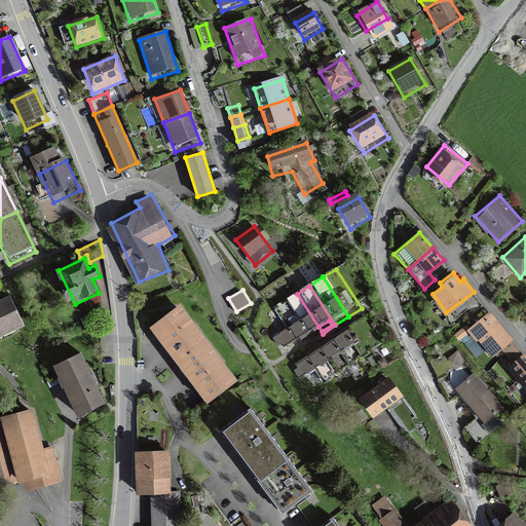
[(10,293),(0,297),(0,337),(26,326),(10,293)]
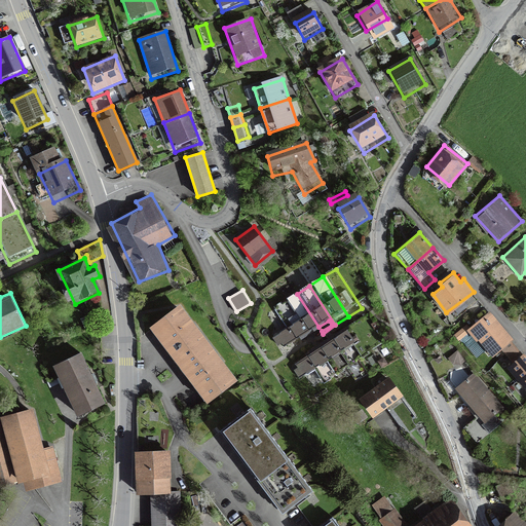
[(318,327),(297,294),(275,306),(288,327),(273,336),(282,349),(318,327)]
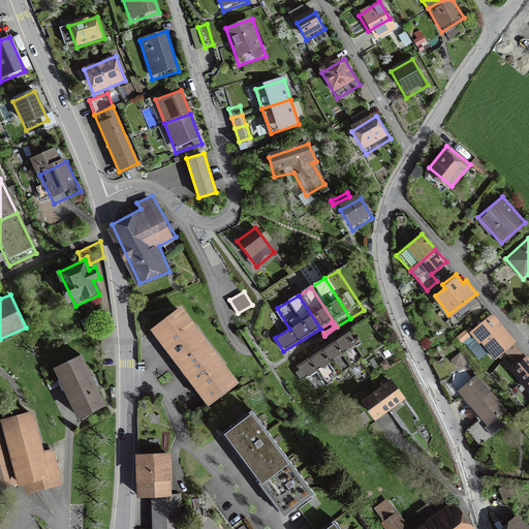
[(157,325),(186,362),(211,343),(182,306),(157,325)]
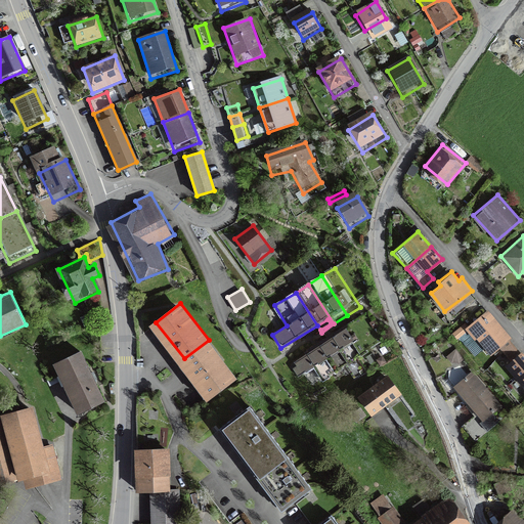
[(511,336),(488,308),(467,326),(489,354),(511,336)]
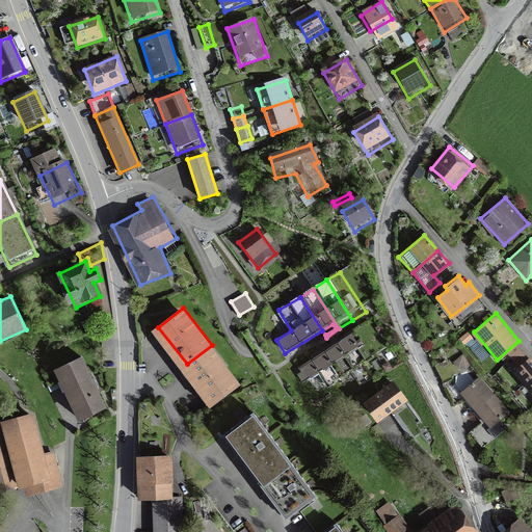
[(91,319),(82,323),(87,335),(97,330),(91,319)]
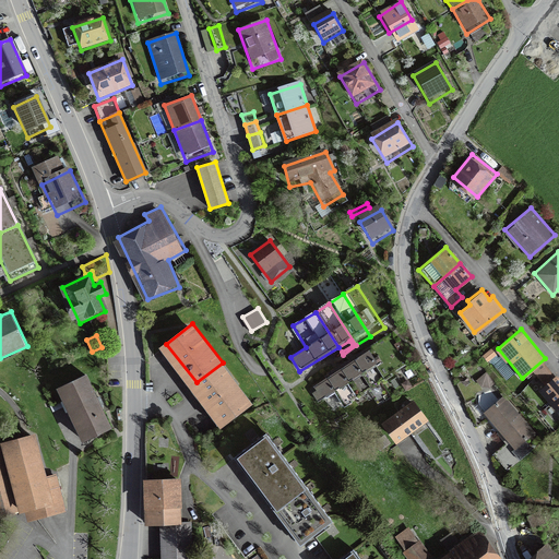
[(394,372),(370,336),(356,345),(380,381),(394,372)]
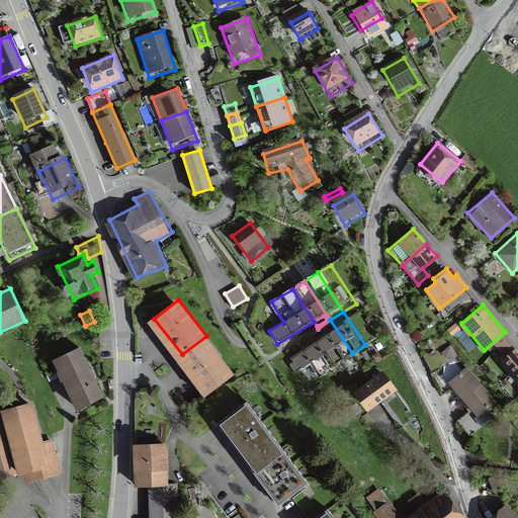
[(330,320),(318,329),(323,336),(339,361),(352,353),(330,320)]
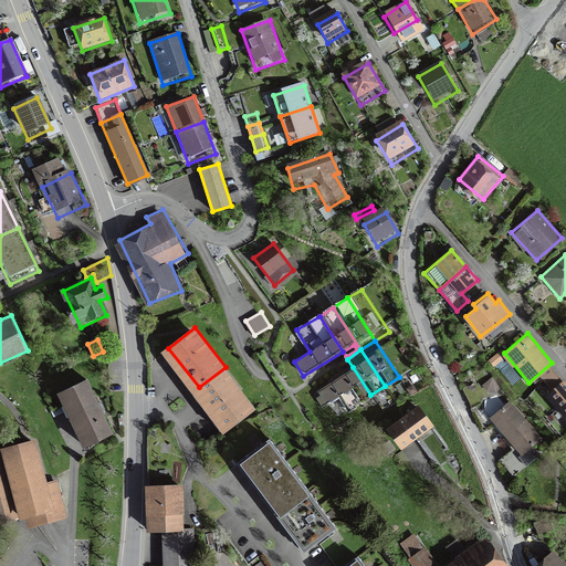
[(258,408),(226,367),(199,387),(231,428),(258,408)]
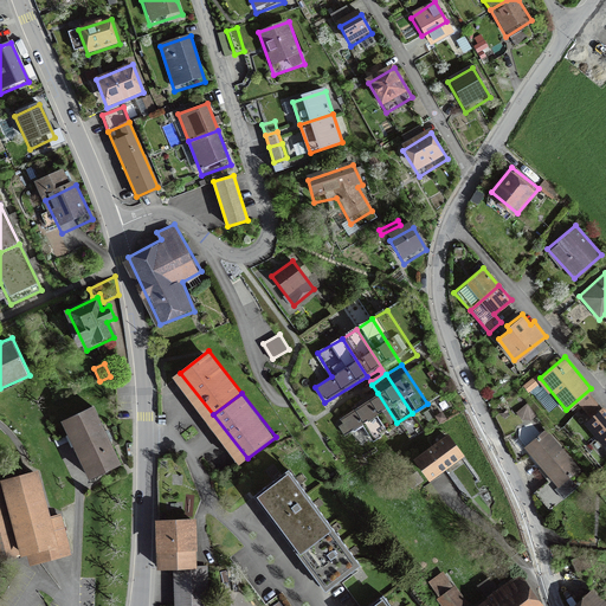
[(397,423),(378,393),(336,420),(346,434),(362,423),(374,439),(397,423)]
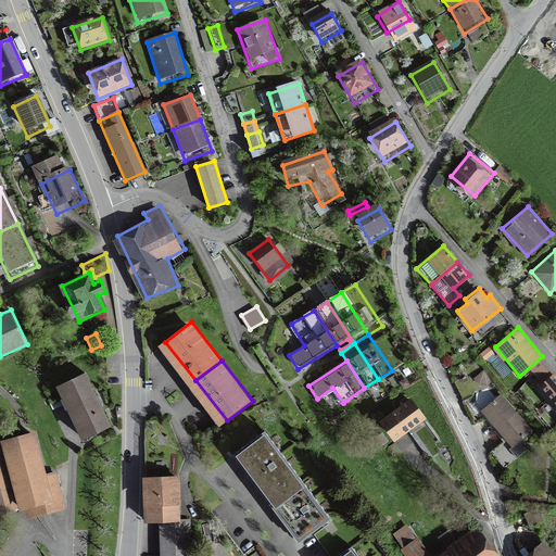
[(113,425),(88,371),(59,384),(84,438),(113,425)]
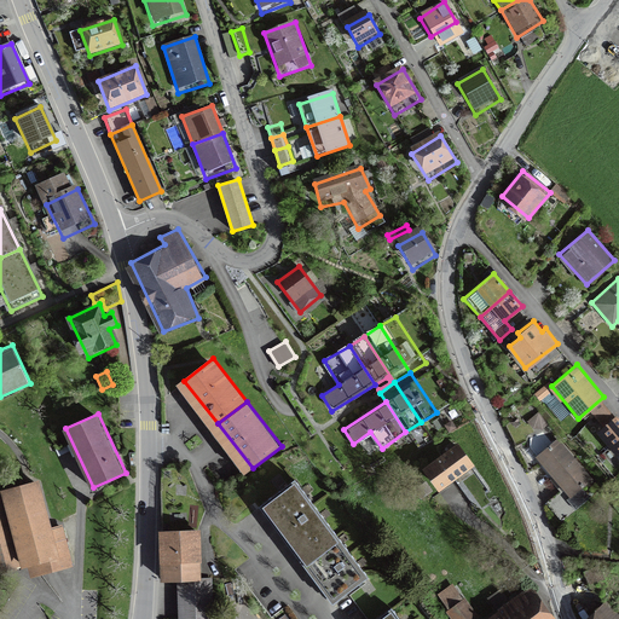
[(618,456),(618,418),(615,414),(595,429),(618,457),(618,456)]
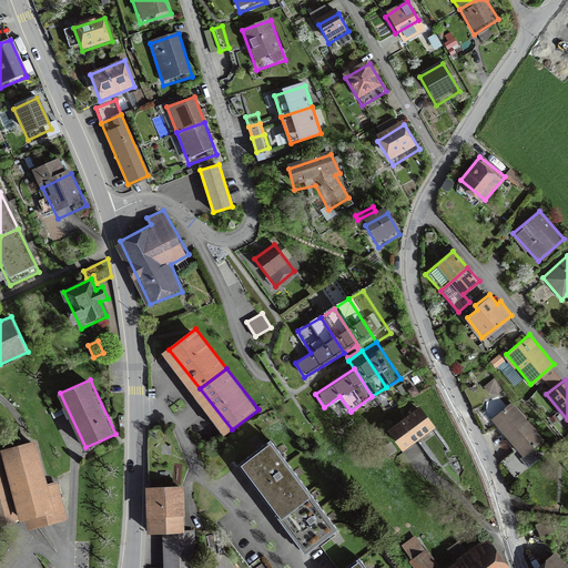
[(490,417),(509,436),(527,419),(510,399),(490,417)]
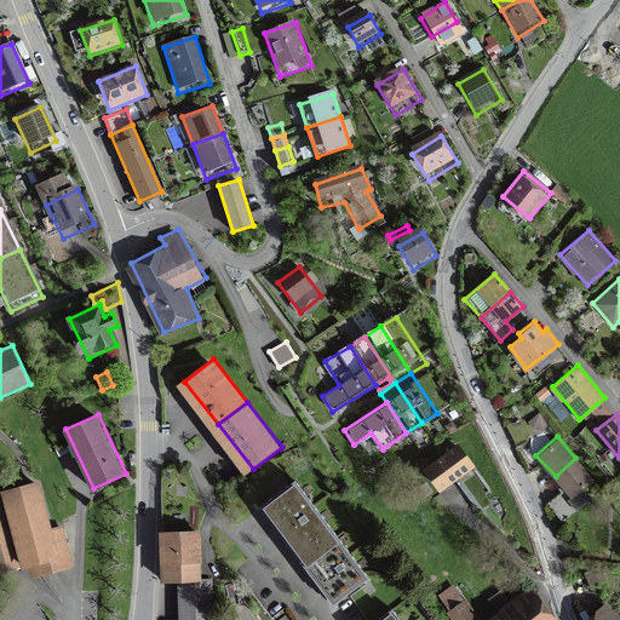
[(476,466),(459,443),(425,468),(442,491),(476,466)]
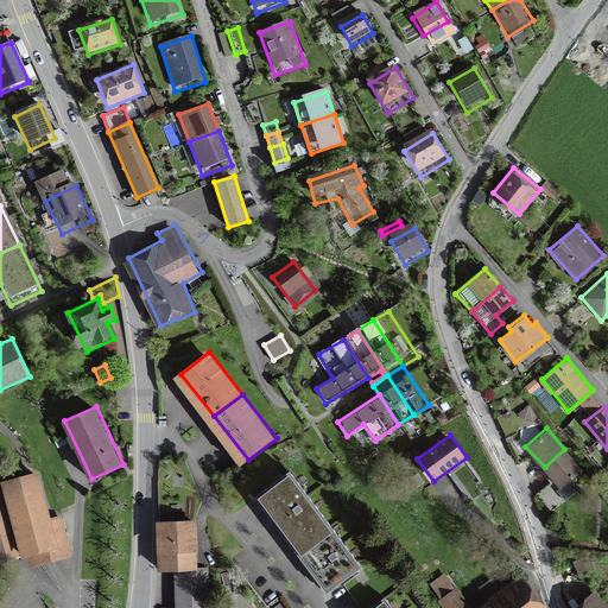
[(581,469),(564,449),(545,467),(555,479),(537,494),(551,512),(578,491),(569,480),(581,469)]
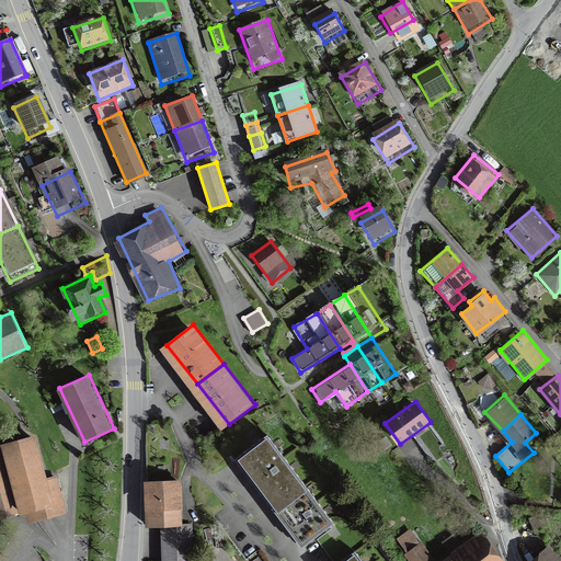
[(271,501),(302,478),(271,433),(238,457),(271,501)]
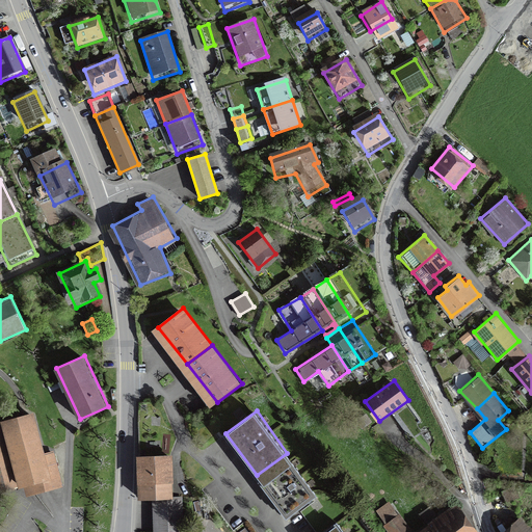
[(35,413),(0,421),(0,493),(24,487),(26,498),(64,487),(57,450),(47,454),(35,413)]
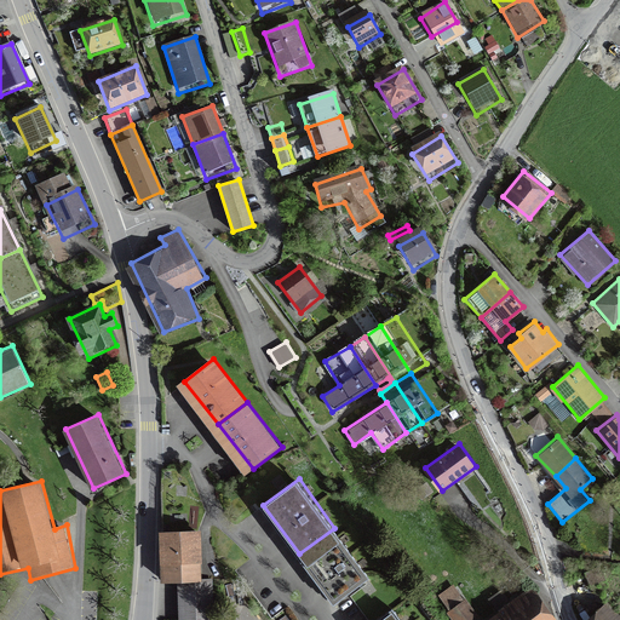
[(334,528),(299,554),(336,604),(372,579),(334,528)]
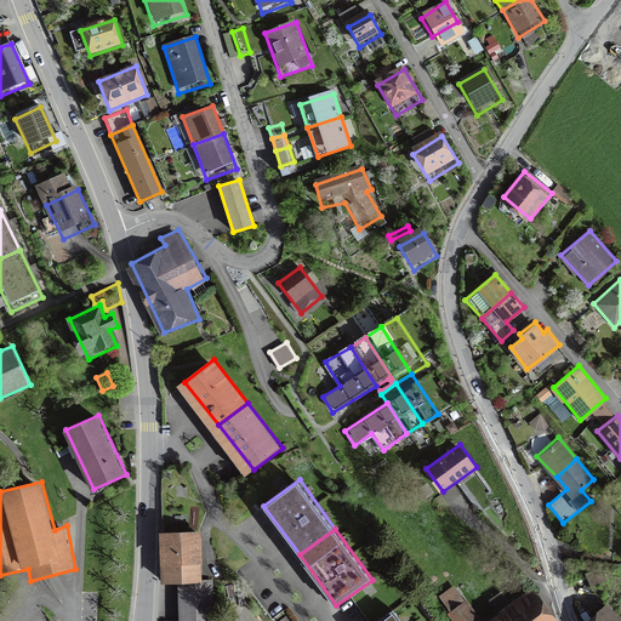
[(204,530),(161,531),(163,581),(177,581),(204,581),(204,530)]
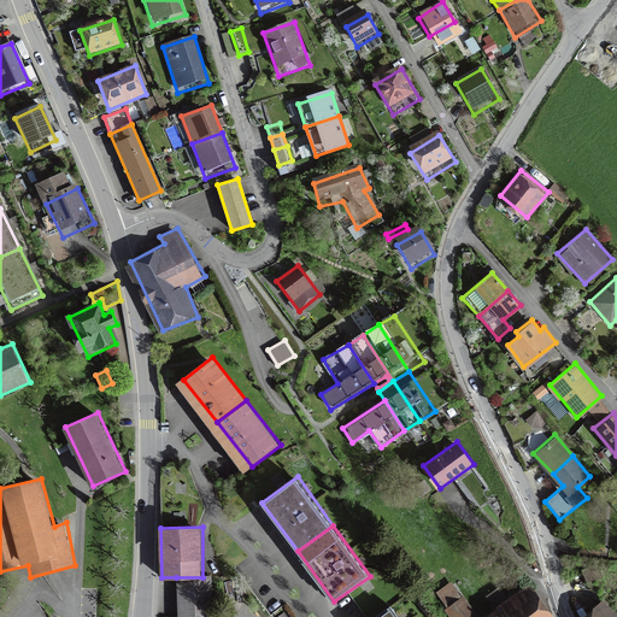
[(597,563),(582,569),(588,583),(603,577),(597,563)]
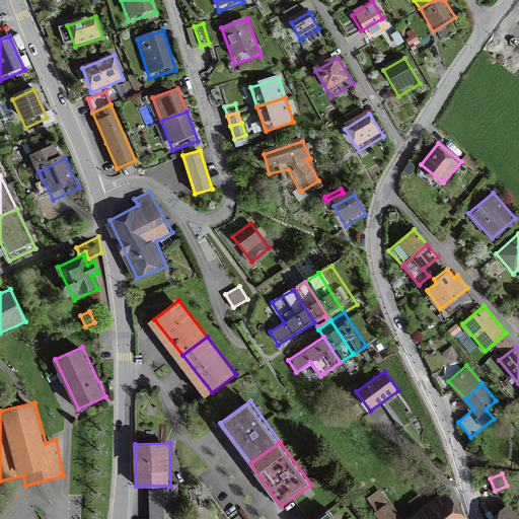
[(170,486),(148,486),(148,518),(179,518),(179,486),(170,486)]
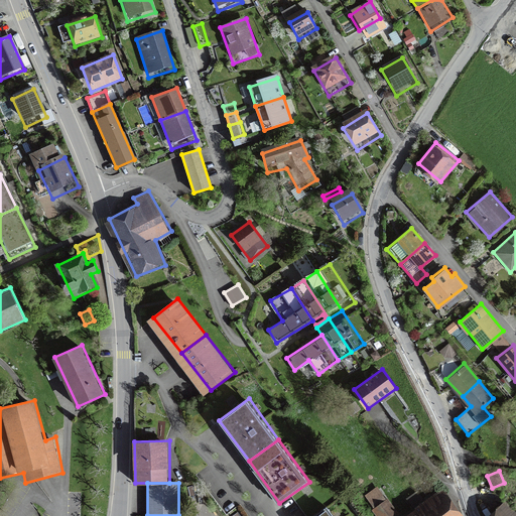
[(466,515),(444,487),(405,515),(466,515)]
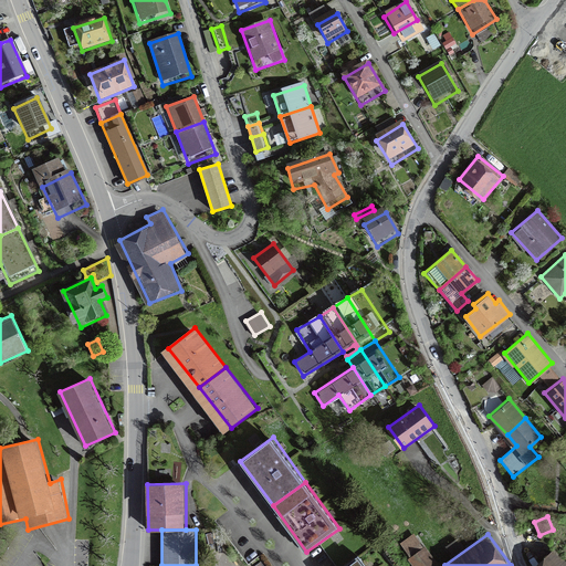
[(408,551),(419,565),(426,565),(432,562),(418,543),(408,551)]
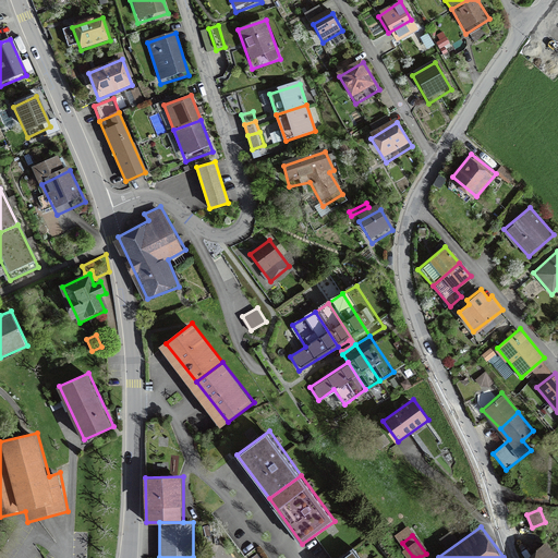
[(555,557),(545,547),(533,557),(555,557)]
